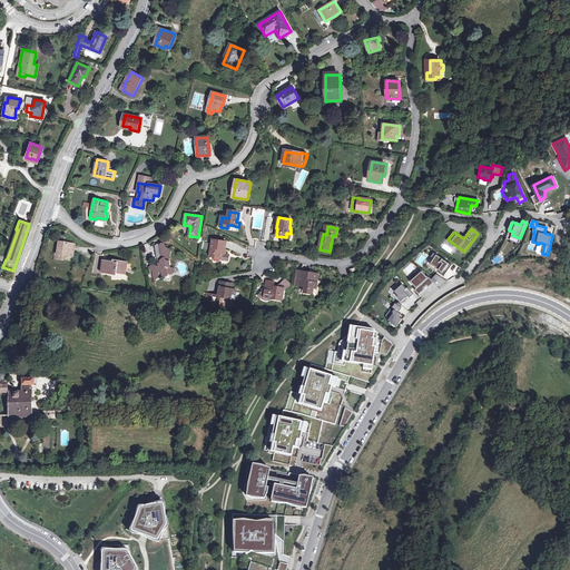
[(18,229),(16,229),(6,259),(7,259),(18,229)]
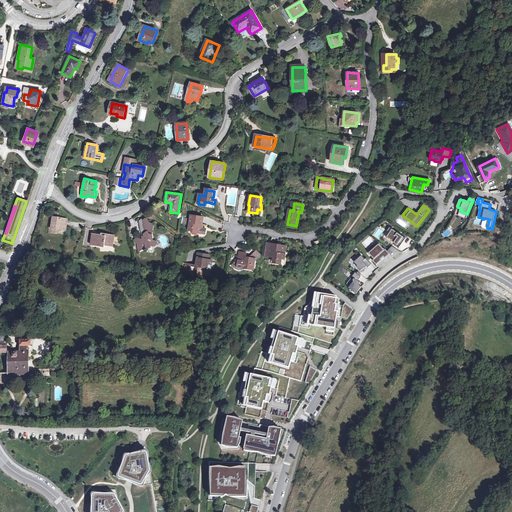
[(192,232),(199,233),(200,228),(202,228),(204,217),(191,215),(189,230),(192,231),(192,232)]
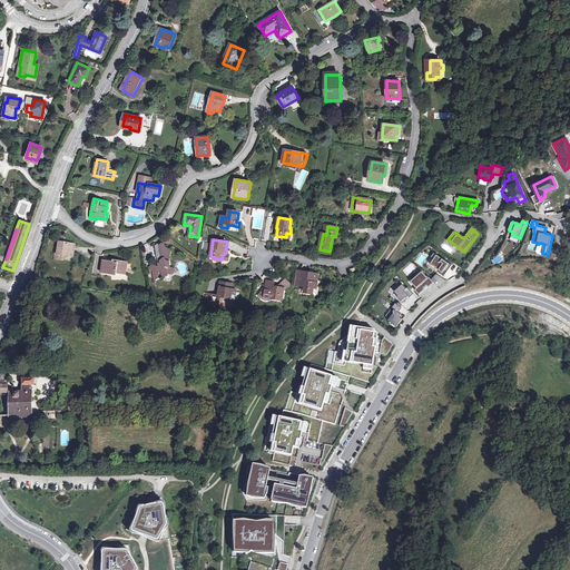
[(57,254),(56,254),(55,258),(61,261),(62,255),(74,257),(75,245),(59,243),(57,254)]
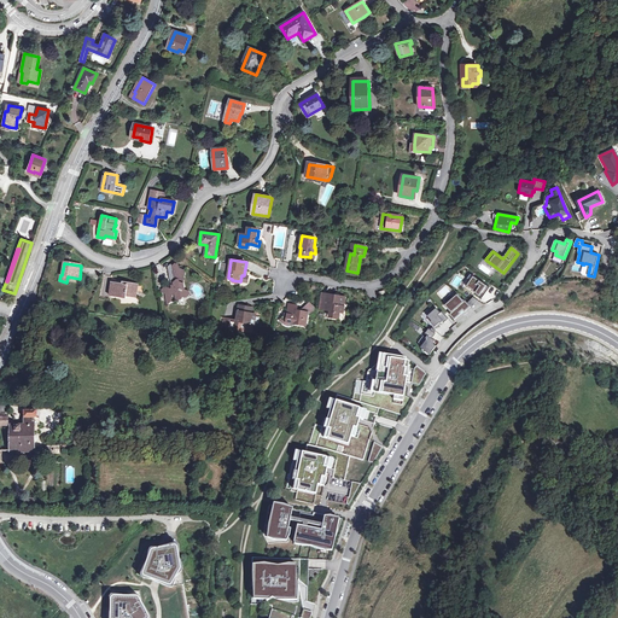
[(172,279),(174,279),(175,285),(173,286),(173,287),(170,289),(167,286),(162,290),(162,292),(165,293),(168,304),(173,301),(172,296),(175,293),(176,299),(179,301),(184,297),(186,297),(190,293),(190,291),(185,289),(182,280),(184,279),(184,275),(185,274),(184,270),(179,268),(176,270),(174,269),(173,266),(172,264),(169,267),(172,279)]
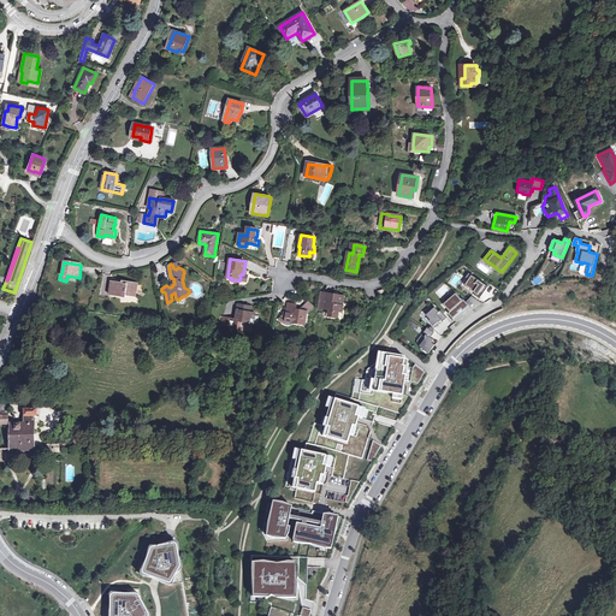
[(486,284),(469,273),(467,278),(469,279),(466,285),(474,291),(474,292),(481,297),(485,291),(483,289),(486,284)]
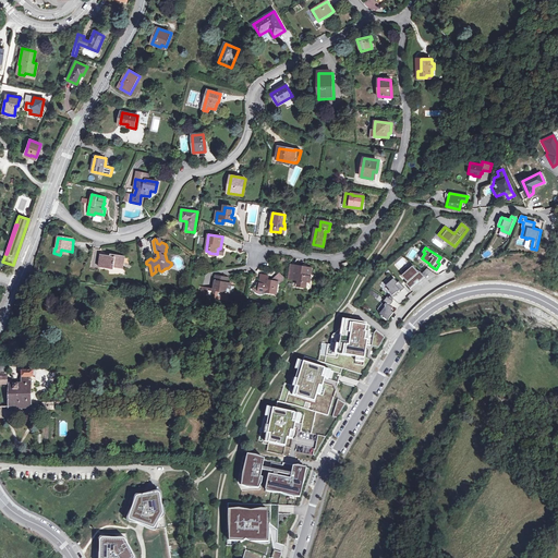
[(121,263),(122,256),(111,254),(111,256),(101,254),(99,267),(114,269),(114,267),(122,268),(123,263),(121,263)]
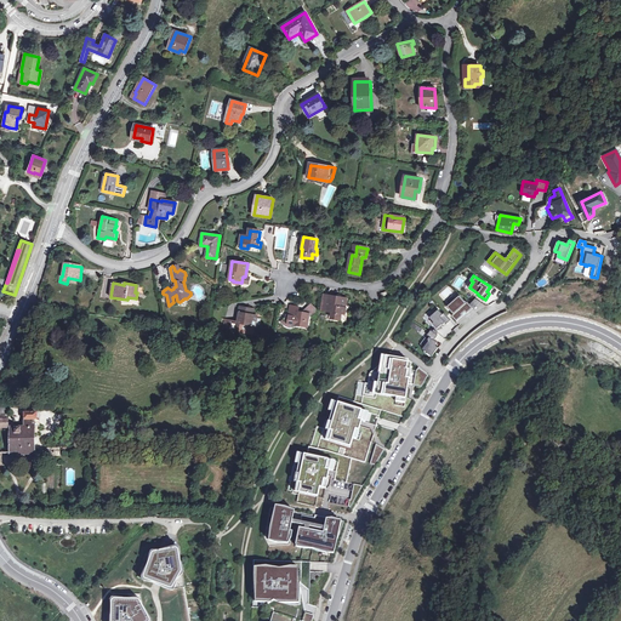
[(460,295),(448,307),(454,314),(453,315),(457,322),(463,315),(462,314),(466,312),(467,313),(473,308),(468,302),(467,303),(460,295)]
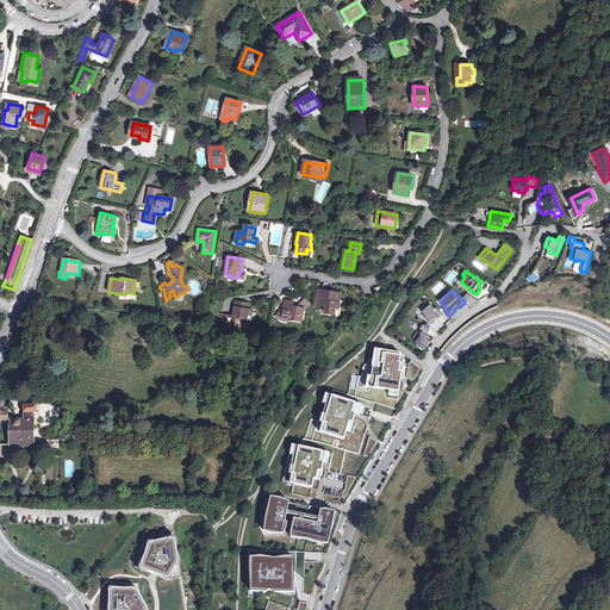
[(338,304),(340,303),(341,294),(335,293),(334,294),(331,294),(331,293),(324,292),(322,306),(325,307),(328,309),(327,313),(334,315),(334,310),(336,310),(337,310),(338,304)]
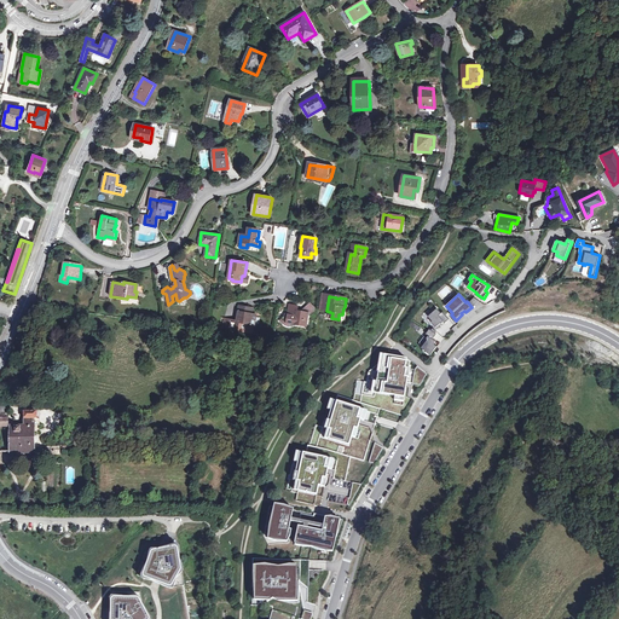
[(294,324),(307,327),(310,313),(305,312),(305,310),(299,308),(299,306),(290,305),(288,313),(285,313),(287,323),(294,324)]
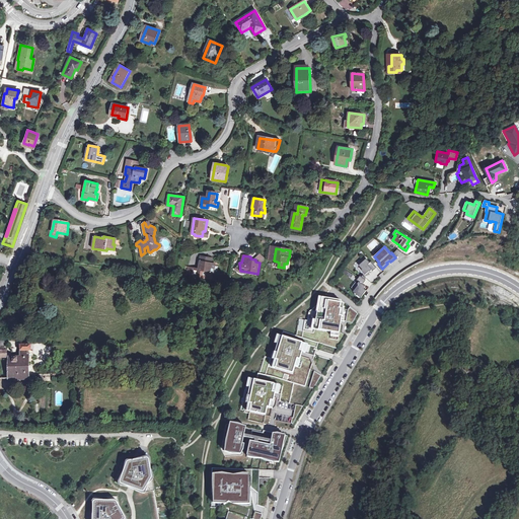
[(262,255),(255,260),(255,262),(260,263),(264,264),(265,258),(262,255)]
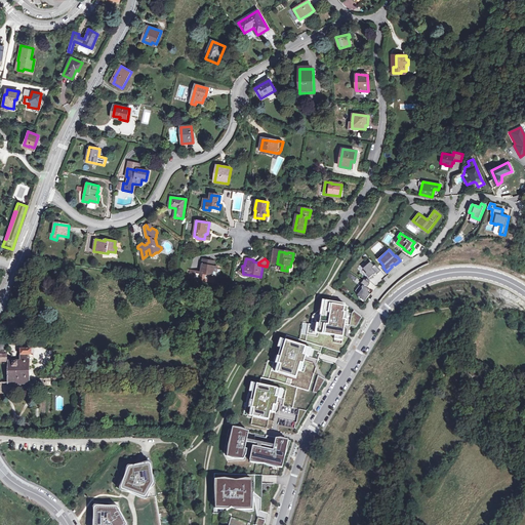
[(217,267),(214,267),(211,266),(212,260),(204,259),(202,272),(194,271),(193,278),(211,281),(212,275),(215,275),(216,276),(217,267)]
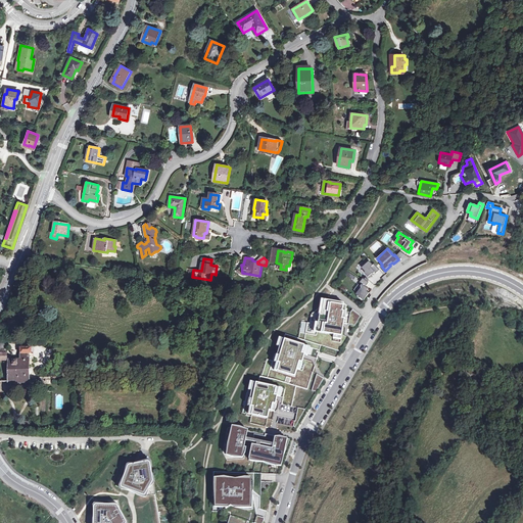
[(366,264),(362,268),(366,272),(367,274),(370,278),(374,274),(373,273),(375,272),(377,273),(380,270),(375,264),(373,265),(369,259),(366,263),(366,264)]
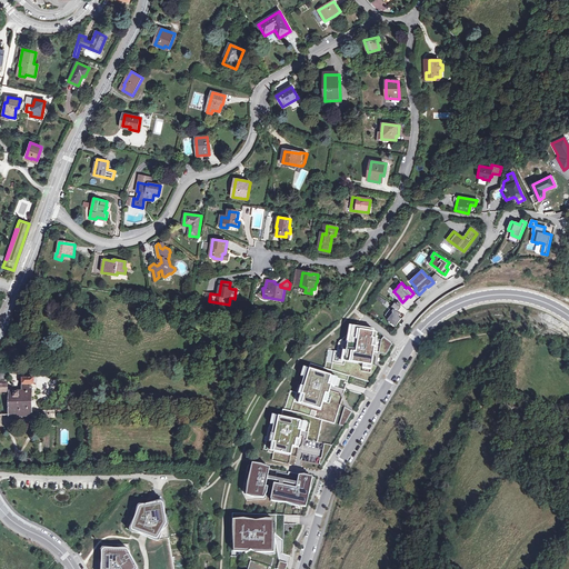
[(402,305),(398,301),(397,303),(396,302),(393,306),(392,307),(393,308),(392,310),(393,312),(391,316),(387,318),(389,323),(391,322),(396,327),(402,318),(399,316),(401,313),(398,311),(401,307),(400,307),(402,305)]
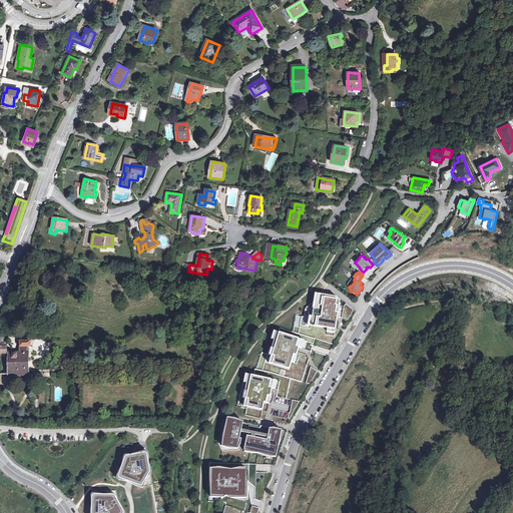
[(321,295),(312,294),(310,307),(305,306),(303,317),(295,316),(294,326),(310,329),(335,332),(340,298),(321,295)]
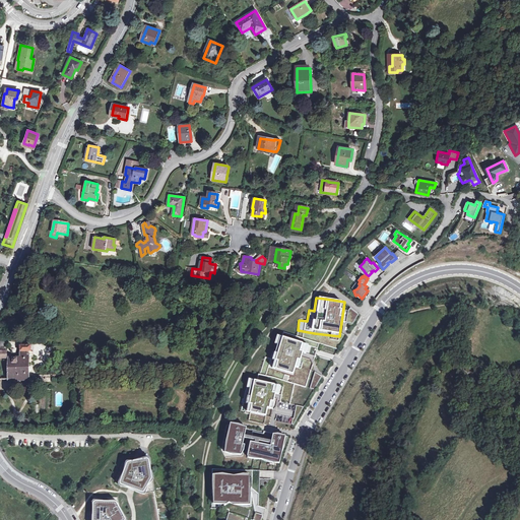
[(277,336),(266,375),(295,383),(305,386),(317,347),(295,341),(277,336)]
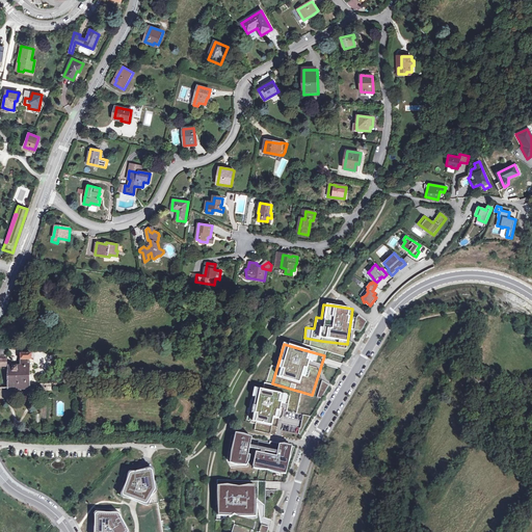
[(29,388),(29,383),(29,374),(29,372),(29,360),(32,360),(31,353),(21,353),(21,366),(12,366),(8,366),(7,377),(8,389),(29,388)]
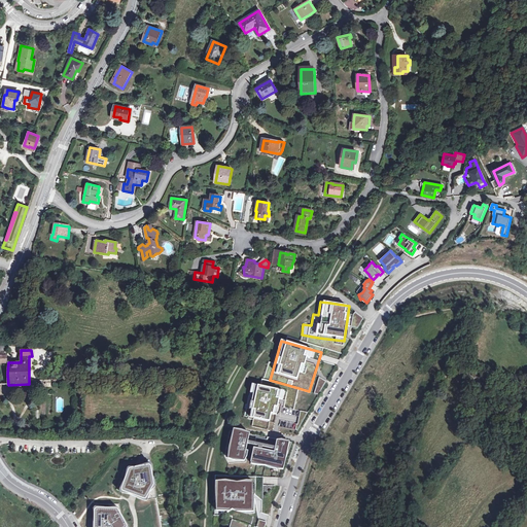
[(299,388),(261,379),(260,386),(255,385),(248,417),(270,421),(271,413),(276,415),(278,399),(285,400),(284,408),(294,410),(299,388)]
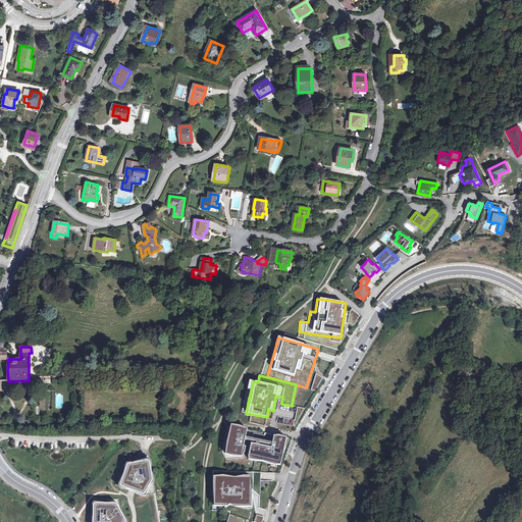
[(228,427),(227,427),(222,452),(226,460),(247,464),(249,458),(279,464),(289,438),(265,433),(264,435),(254,433),(253,437),(246,436),(247,429),(232,426),(232,427),(228,427)]
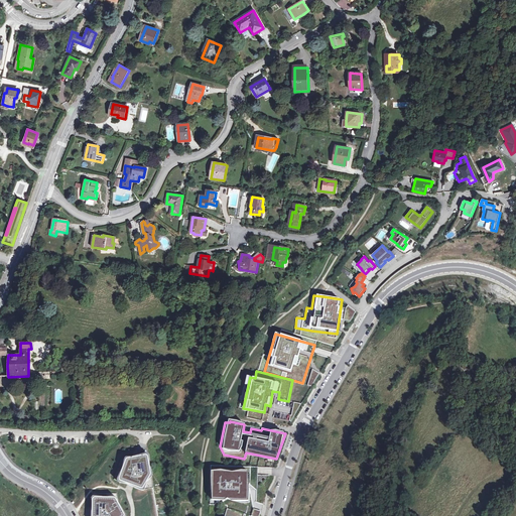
[(129,462),(126,461),(120,478),(123,479),(122,482),(131,486),(140,489),(142,486),(144,487),(149,479),(148,473),(150,473),(148,460),(146,461),(145,456),(137,458),(130,459),(129,462)]
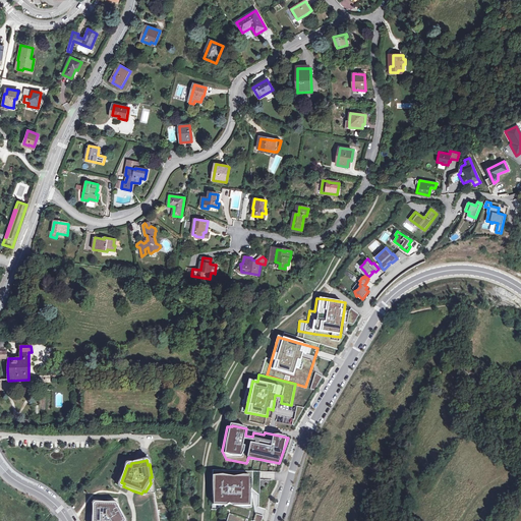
[(213,480),(212,510),(229,510),(229,514),(227,520),(262,520),(266,509),(258,507),(259,505),(259,479),(275,480),(275,472),(223,470),(212,470),(211,475),(211,480),(213,480)]
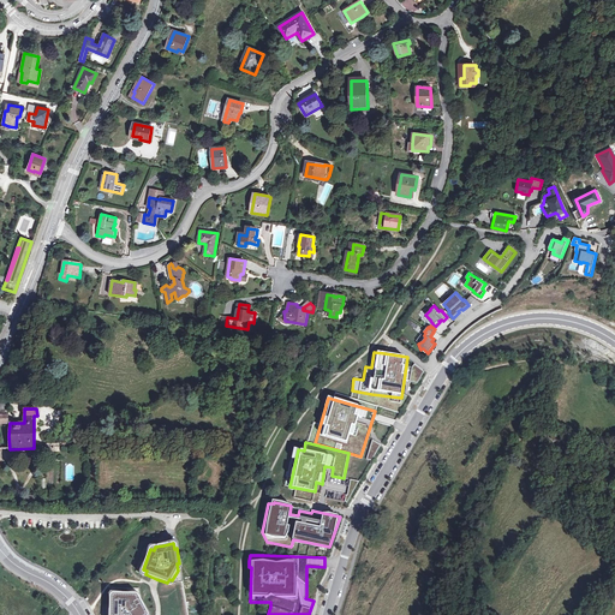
[(114,597),(111,597),(111,609),(109,614),(145,614),(148,614),(139,597),(136,597),(136,593),(114,593),(114,597)]
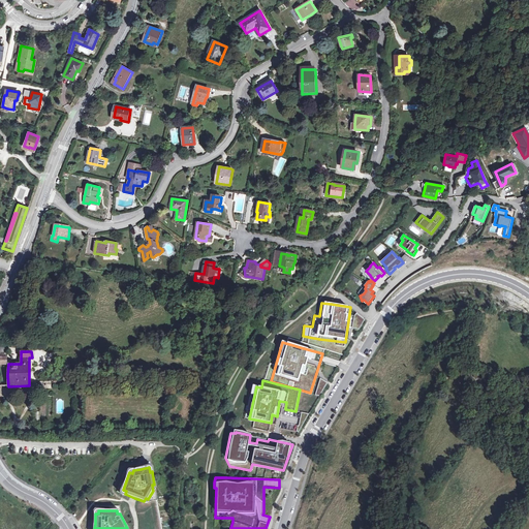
All buildings are outlined.
